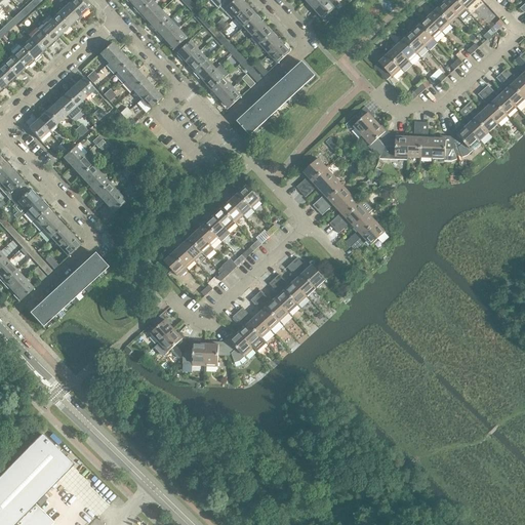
[(73,0),(67,6),(78,18),(81,16),(82,17),(88,12),(87,10),(92,6),(86,0),(73,0)]
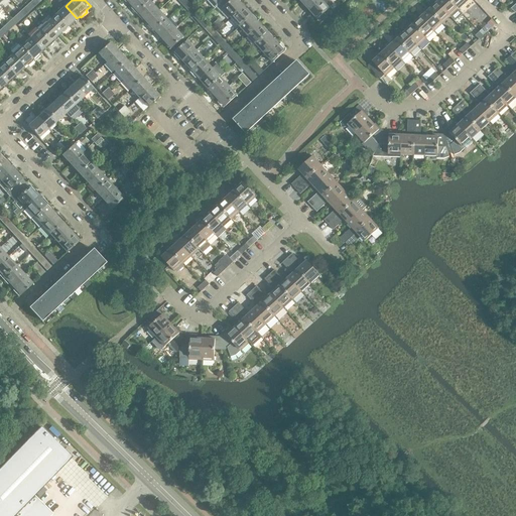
[(137,15),(151,2),(148,0),(135,0),(131,5),(133,7),(132,9),(137,15)]
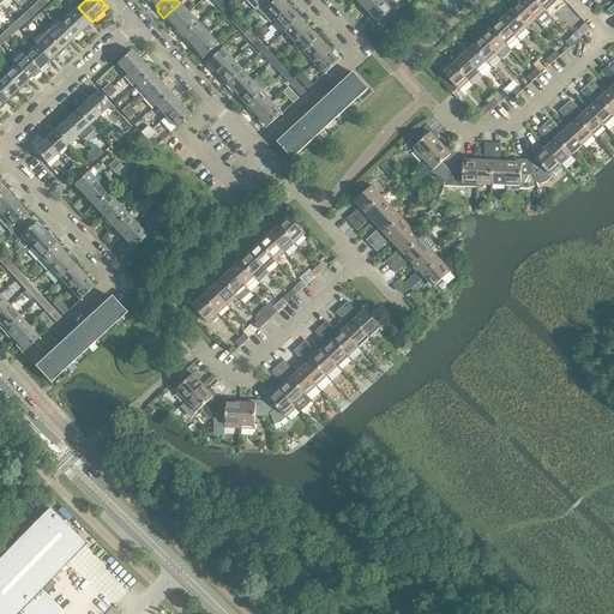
[(246,0),(257,11),(258,10),(268,0),(246,0)]
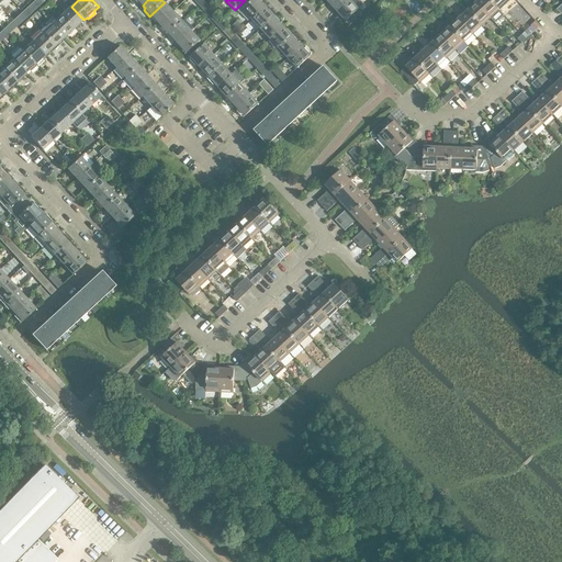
[(265,3),(261,0),(255,0),(251,3),(248,0),(245,0),(236,9),(240,13),(244,10),(253,20),(266,8),(263,4),(265,3)]
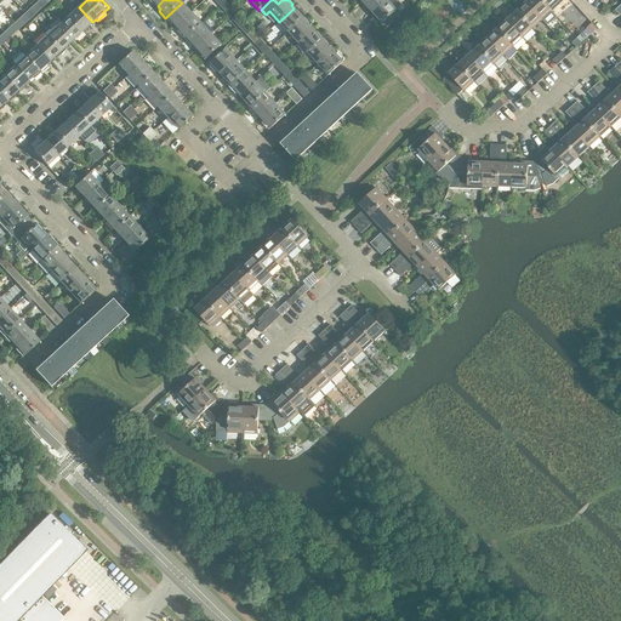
[(372,13),(386,0),(364,0),(363,3),(372,13)]
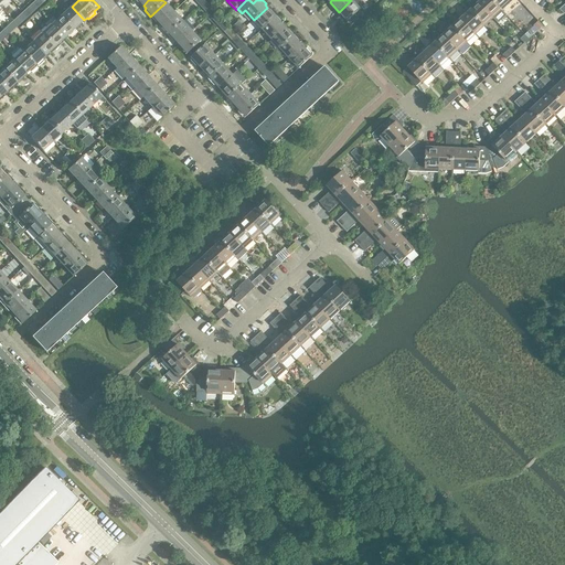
[(351,0),(339,12),(348,21),(365,6),(360,0),(353,0),(353,1),(351,0)]
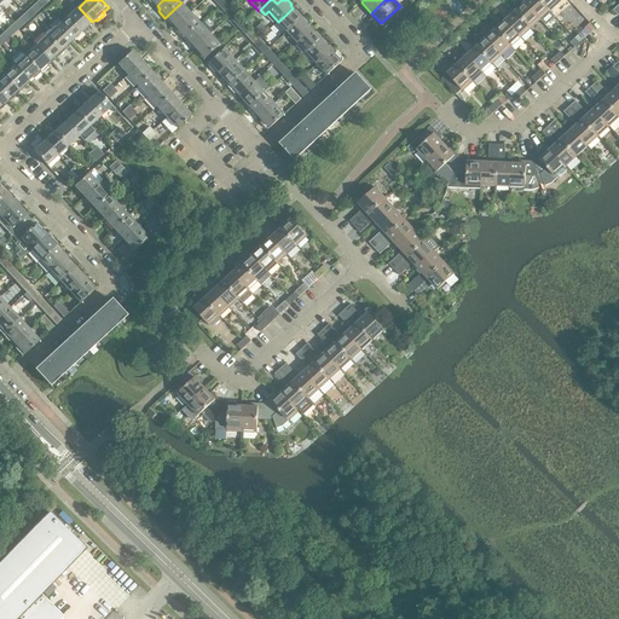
[(556,18),(550,11),(539,0),(527,0),(525,3),(541,21),(547,28),(548,27),(545,25),(554,17),(556,19),(556,18)]
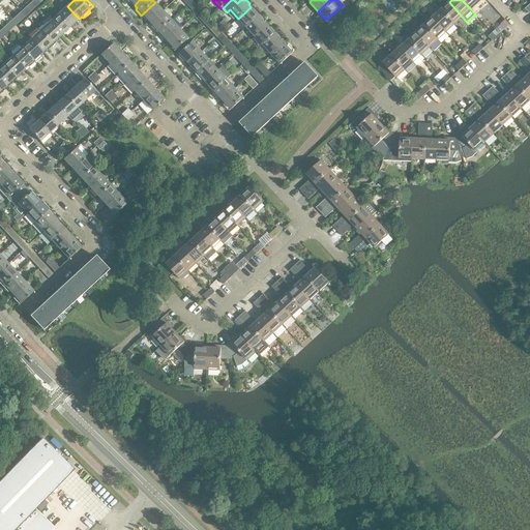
[(462,0),(471,9),(480,0),(462,0)]
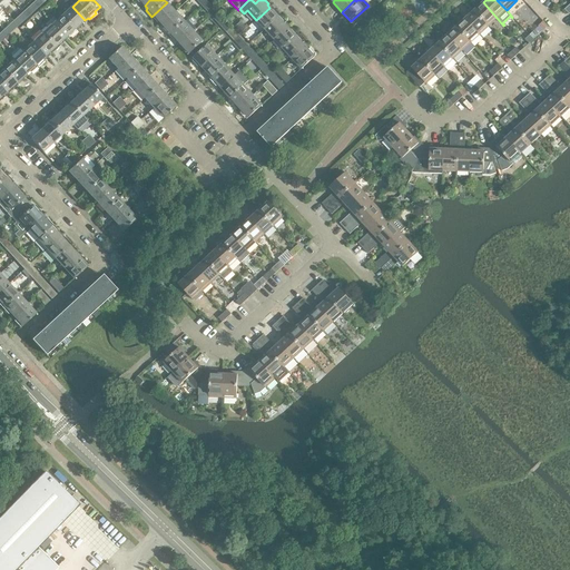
[(163,25),(176,12),(167,2),(151,17),(158,22),(159,21),(163,25)]
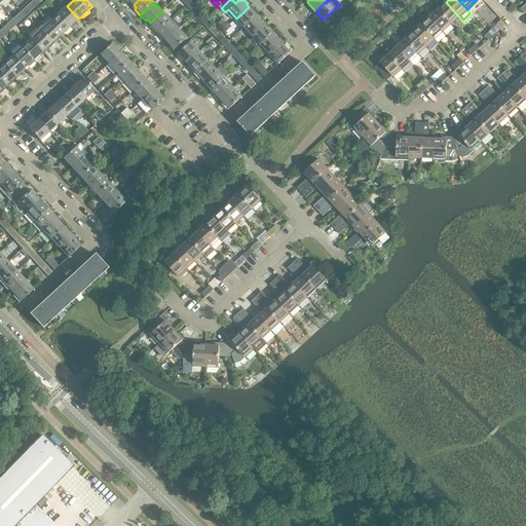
[(195,6),(191,2),(187,6),(191,10),(195,6)]
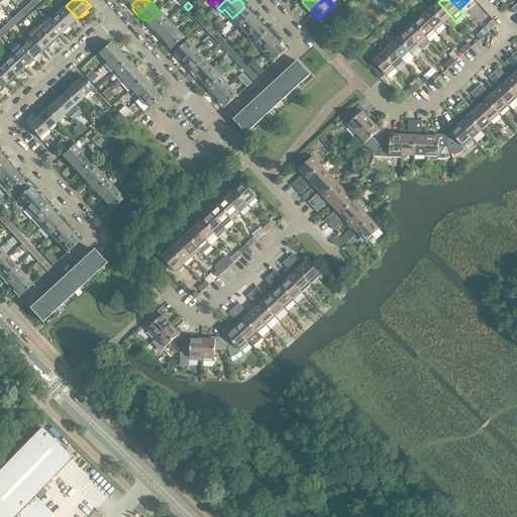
[(451,17),(438,2),(434,6),(432,4),(428,8),(443,24),(451,17)]
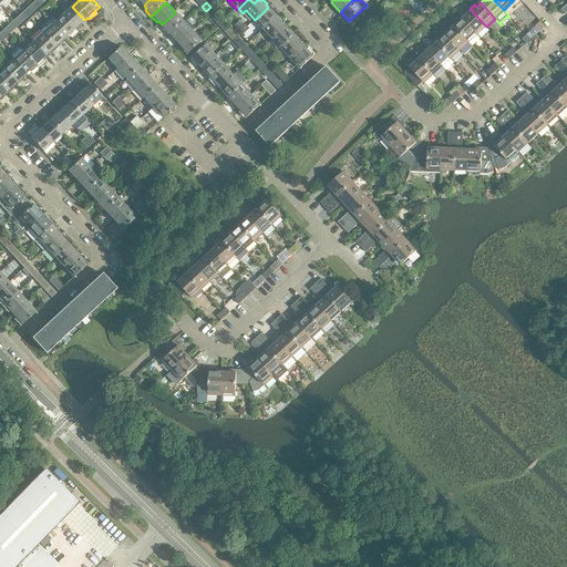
[(33,3),(28,8),(32,13),(38,8),(33,3)]
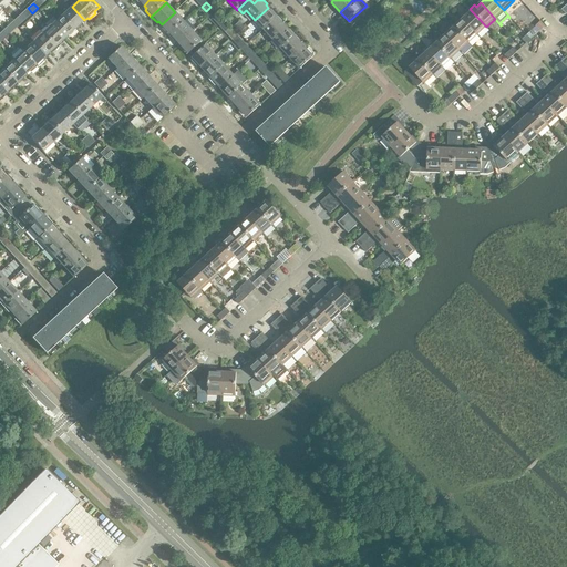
[(72,7),(62,16),(76,31),(83,24),(81,23),(84,20),(72,7)]
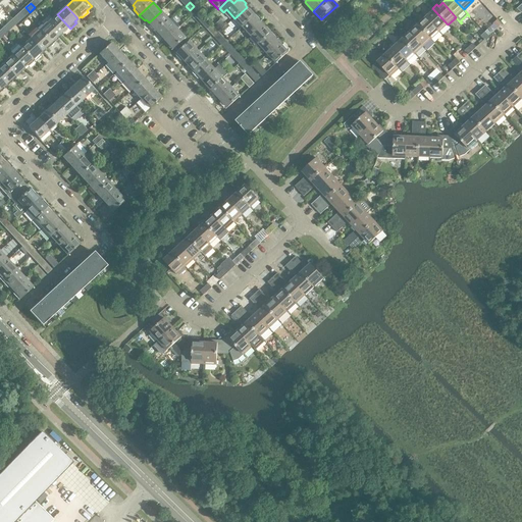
[(198,11),(194,6),(190,10),(194,15),(198,11)]
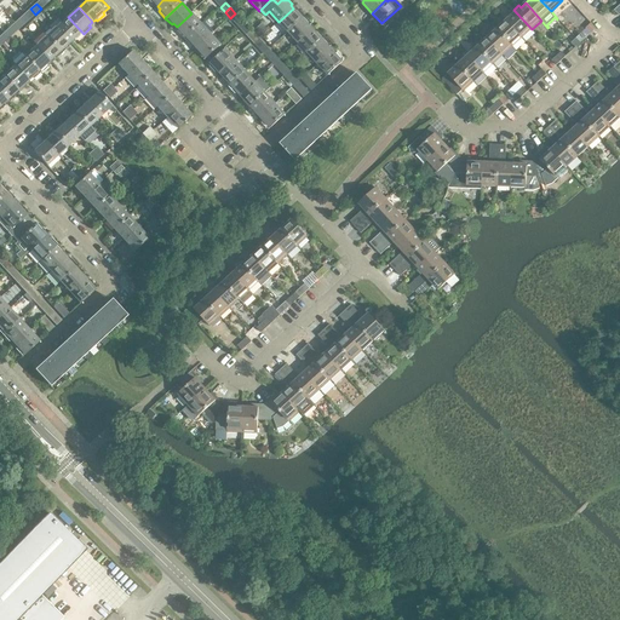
[(30,9),(26,13),(30,19),(35,15),(30,9)]
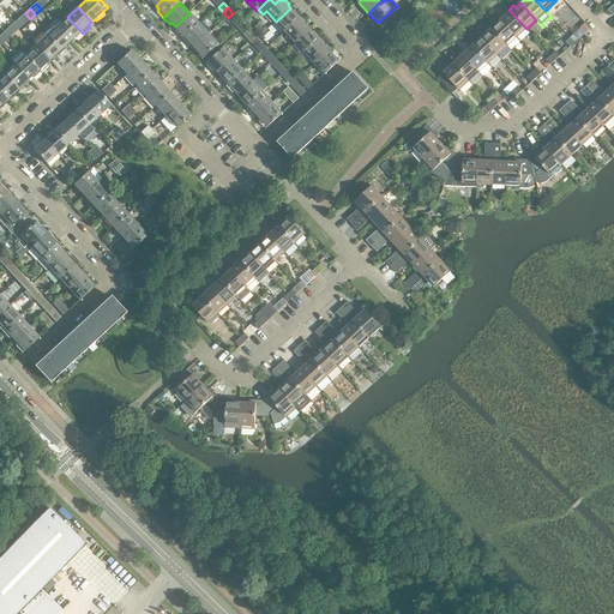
[(294,12),(290,8),(276,22),(286,32),(302,18),(295,11),(294,12)]
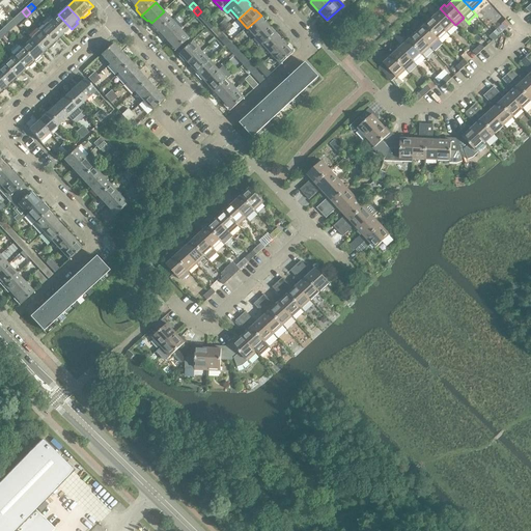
[(455,25),(440,8),(436,12),(438,15),(434,18),(447,32),(455,25)]
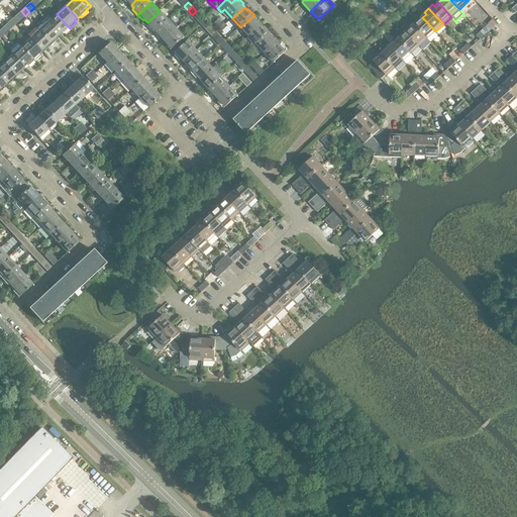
[(21,11),(17,15),(20,20),(25,16),(21,11)]
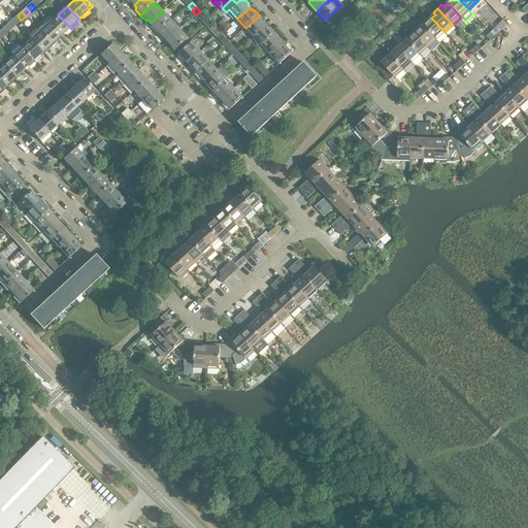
[(158,33),(171,21),(163,11),(151,23),(154,26),(152,27),(158,33)]
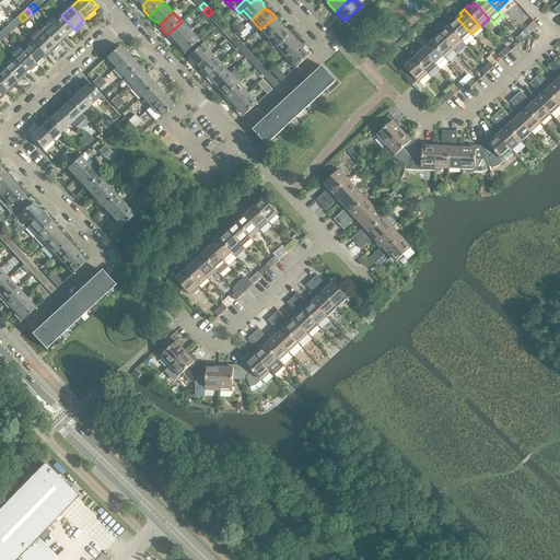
[(217,16),(212,12),(208,16),(212,21),(217,16)]
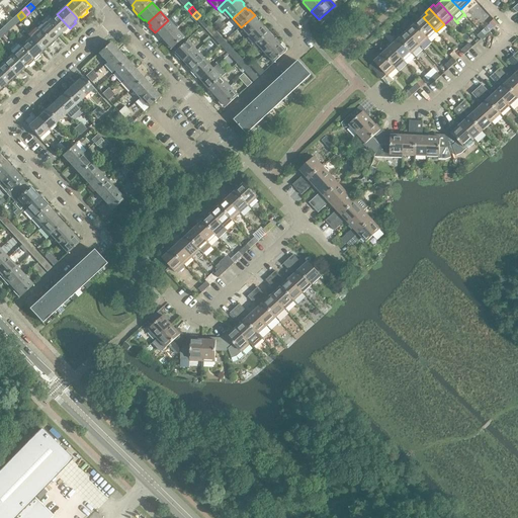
[(57,14),(48,22),(60,34),(63,32),(64,33),(70,28),(57,14)]
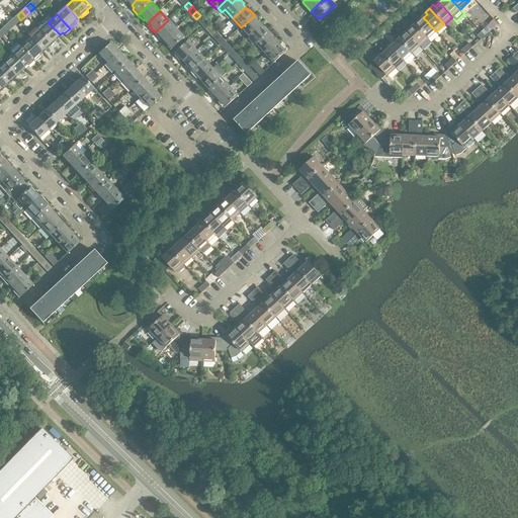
[(17,15),(12,19),(16,24),(20,20),(17,15)]
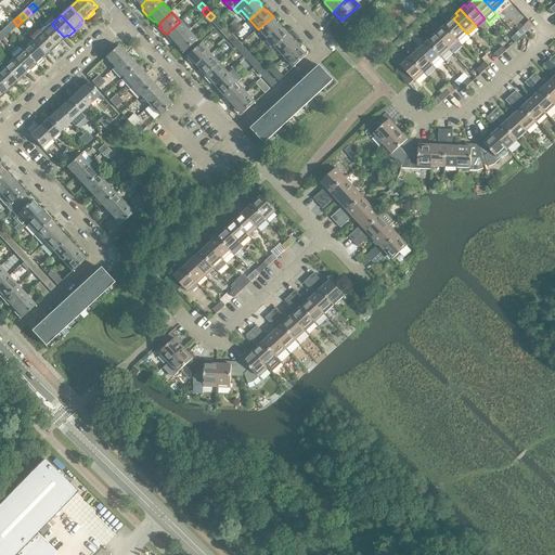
[(215,25),(219,21),(215,16),(210,21),(215,25)]
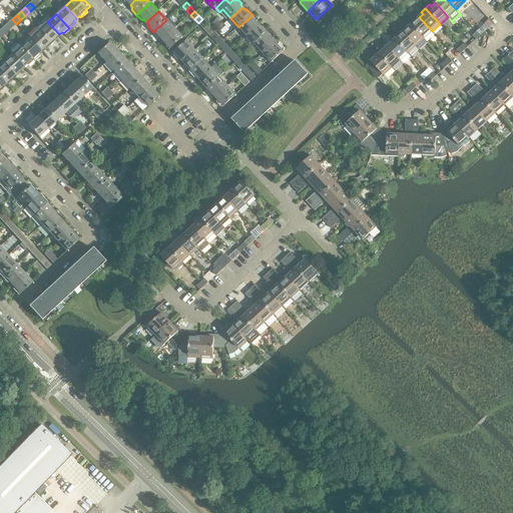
[(258,20),(252,15),(238,27),(246,36),(260,25),(257,22),(258,20)]
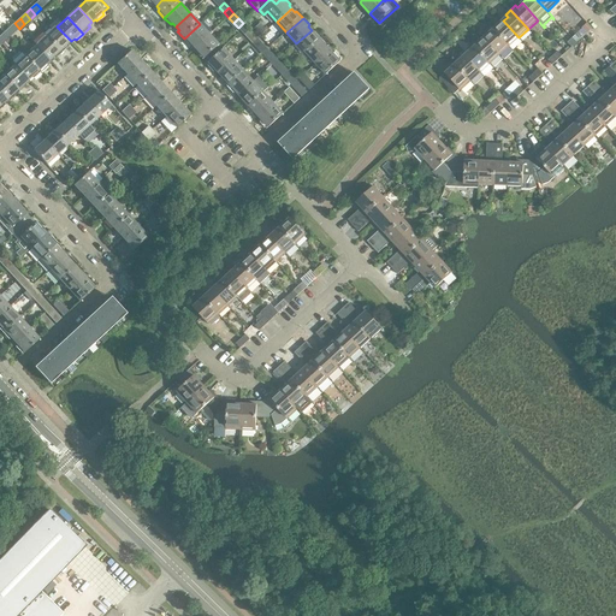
[(195,48),(209,34),(212,31),(202,21),(200,24),(184,39),(190,46),(191,43),(195,48)]
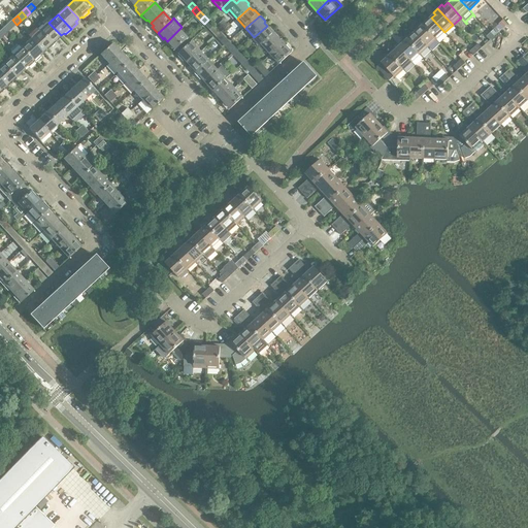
[(444,32),(431,18),(427,22),(425,20),(421,23),(436,40),(444,32)]
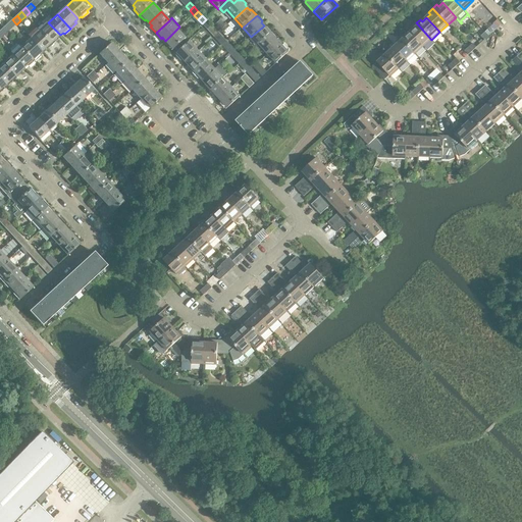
[(12,19),(8,24),(12,29),(16,24),(12,19)]
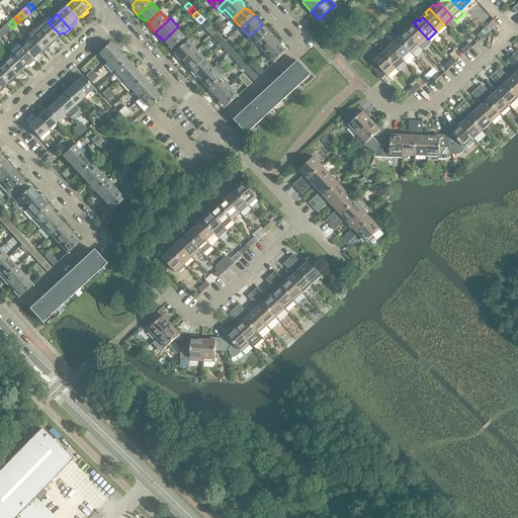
[(208,24),(204,19),(200,23),(204,28),(208,24)]
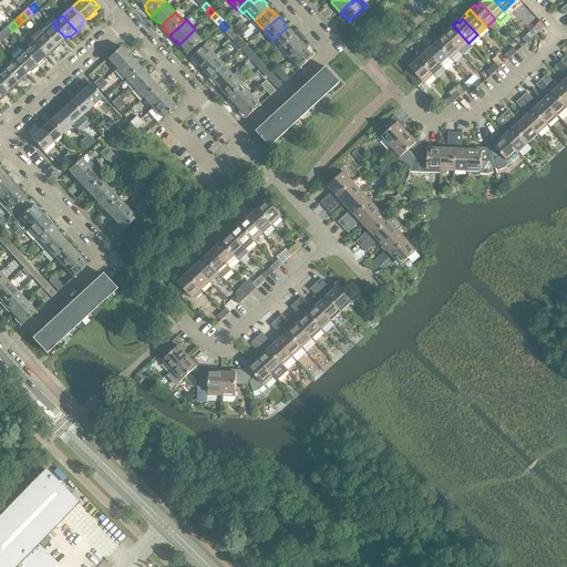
[(240,21),(234,27),(239,33),(246,28),(240,21)]
